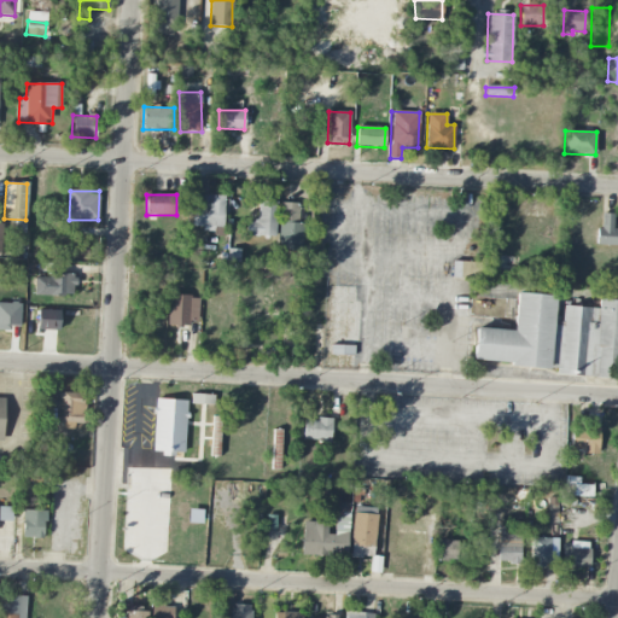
[(223,229),(225,196),(208,196),(208,200),(193,200),(193,226),(203,227),(203,229),(223,229)]
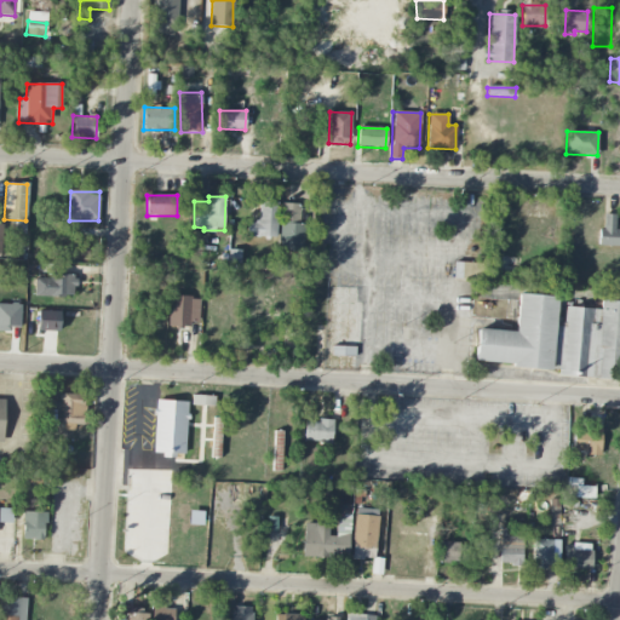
[(276,237),(277,202),(259,201),(258,222),(252,220),(251,236),(276,237)]
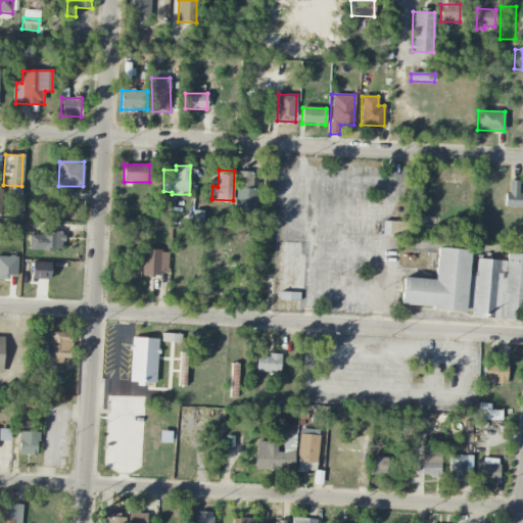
[(253,173),(238,172),(237,211),(255,212),(256,189),(252,188),(253,173)]
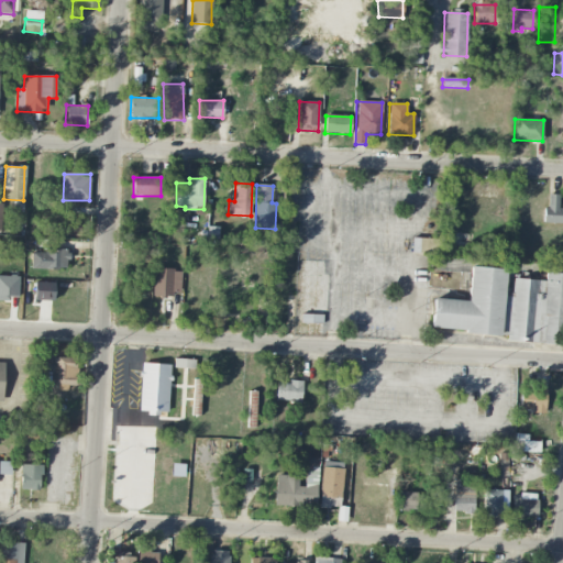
[(562,209),(558,209),(559,195),(545,195),(545,223),(562,223),(562,209)]
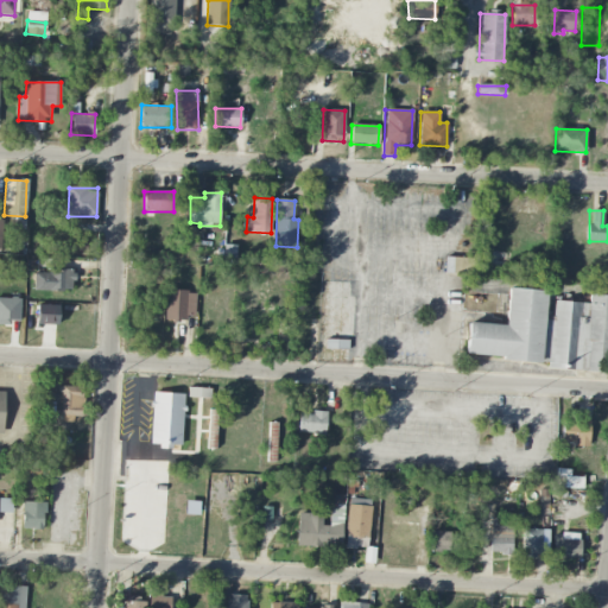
[(235,265),(236,246),(225,245),(223,264),(235,265)]
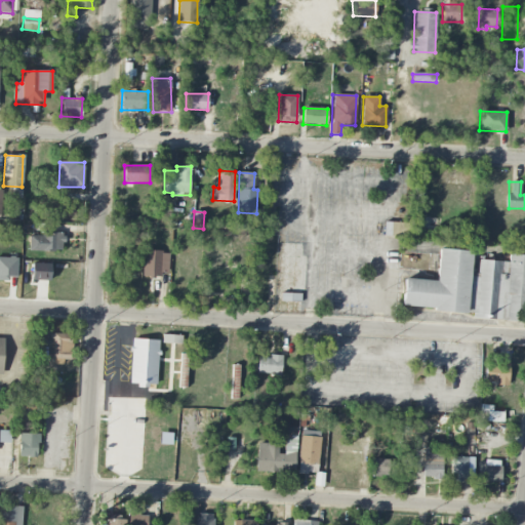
[(384,237),(408,238),(409,223),(385,223),(384,237)]
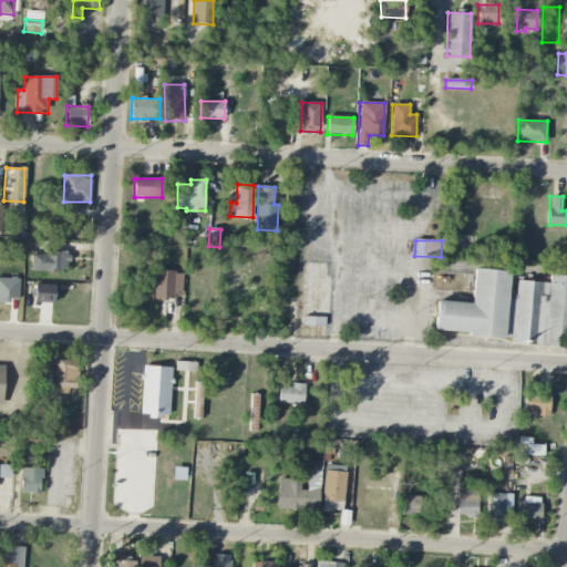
[(69,251),(44,250),(44,255),(31,255),(31,270),(68,271),(69,251)]
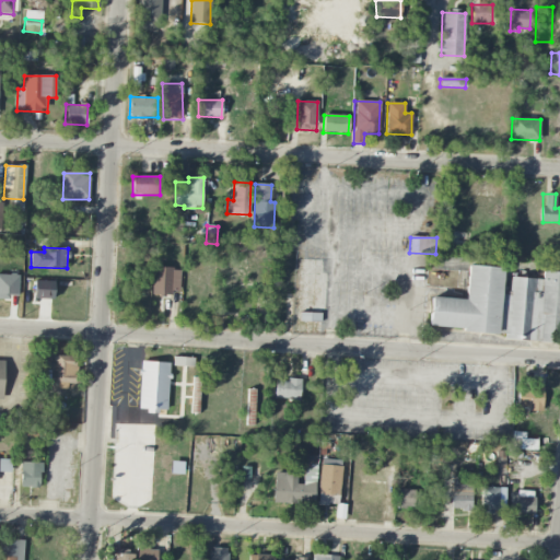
[(465,300),(430,298),(428,328),(504,334),(504,339),(559,343),(559,333),(559,272),(543,271),(541,279),(509,277),(508,292),(501,291),(502,268),(467,266),(465,300)]
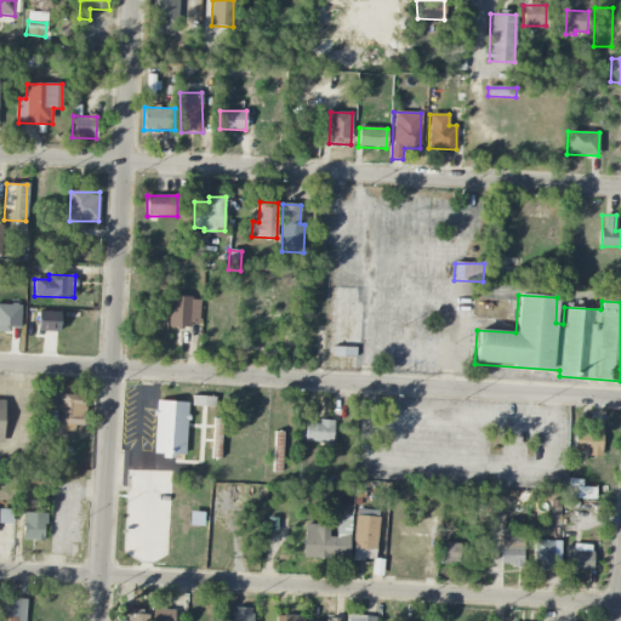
[(199,328),(200,298),(170,296),(169,325),(199,328)]
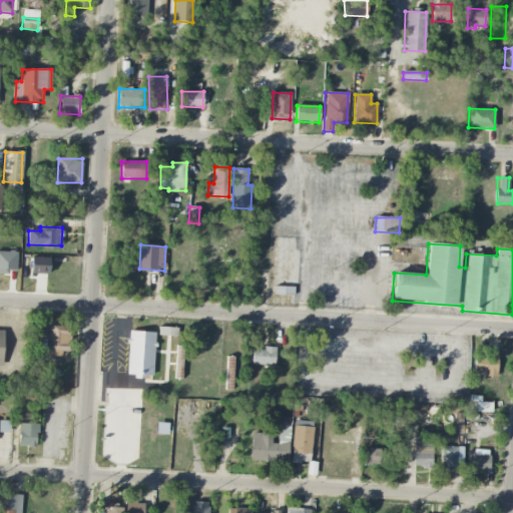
[(0,249),(0,273),(16,274),(17,250),(0,249)]
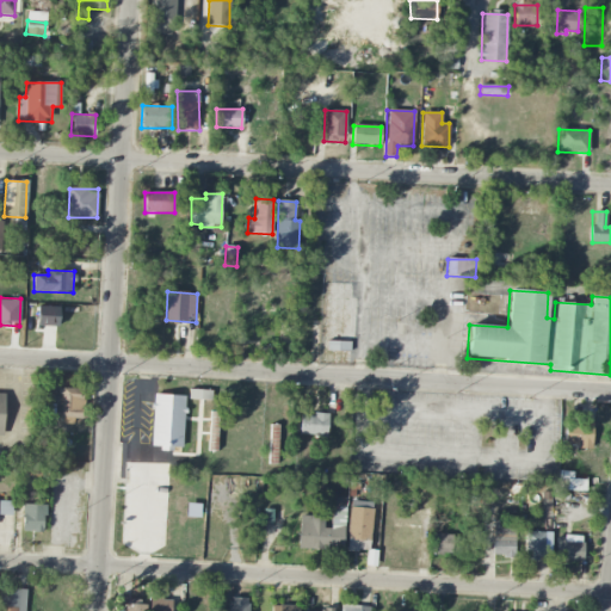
[(59,307),(37,307),(36,326),(59,327),(59,307)]
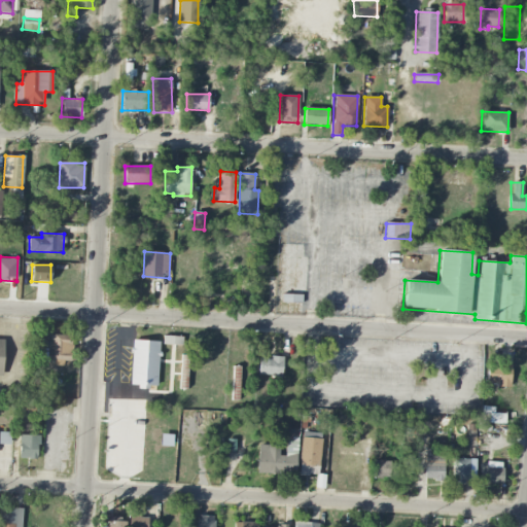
[(302,295),(282,294),(282,302),(302,303),(302,295)]
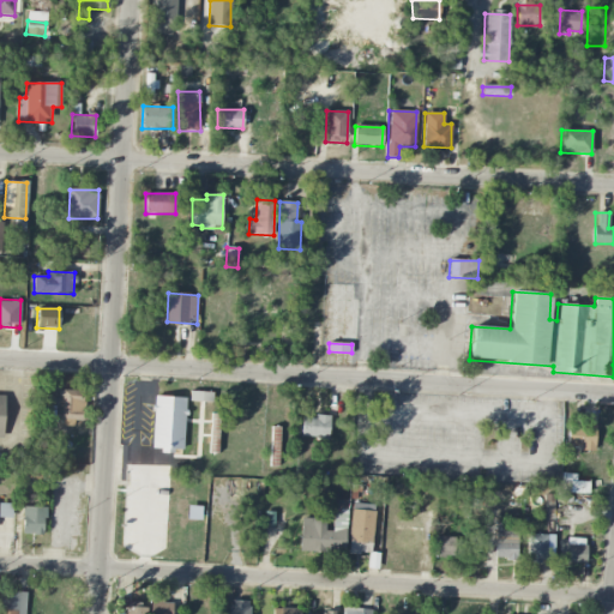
[(83,425),(84,391),(60,390),(59,423),(83,425)]
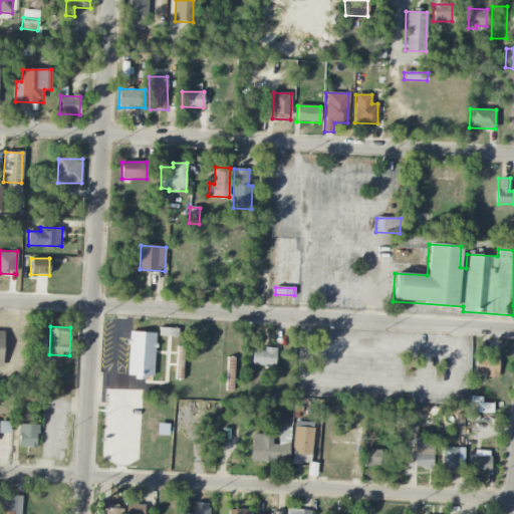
[(159,336),(178,336),(178,328),(159,328),(159,336)]
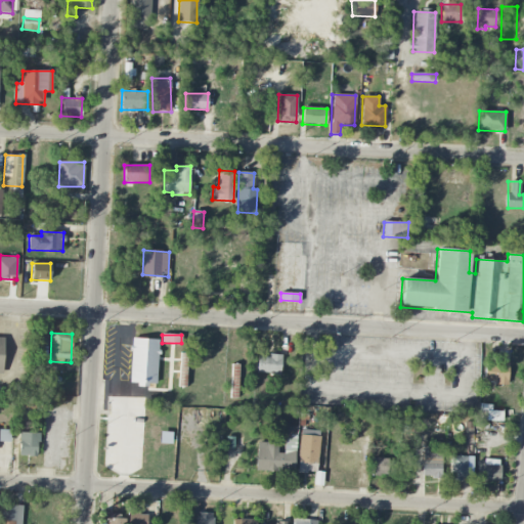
[(130,383),(157,384),(159,339),(131,339),(130,383)]
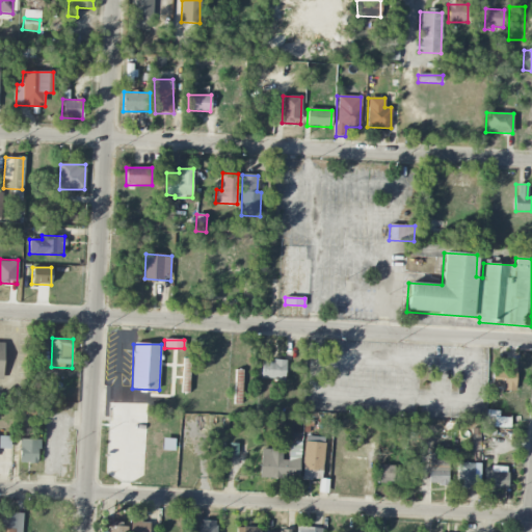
[(285,380),(286,361),(262,360),(261,379),(285,380)]
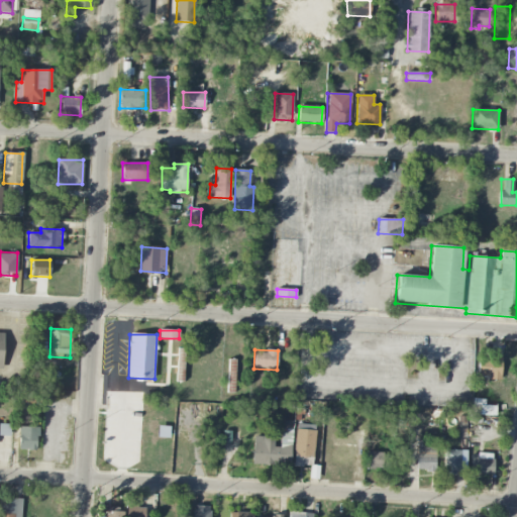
[(501,379),(501,358),(478,357),(478,378),(501,379)]
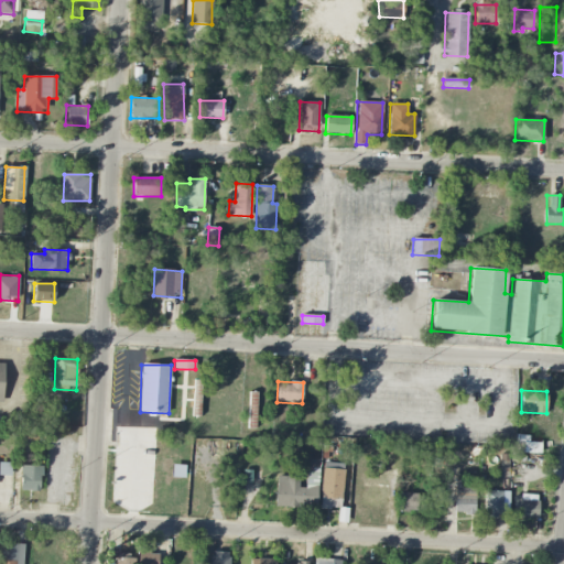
[(256,429),(257,392),(249,392),(248,429),(256,429)]
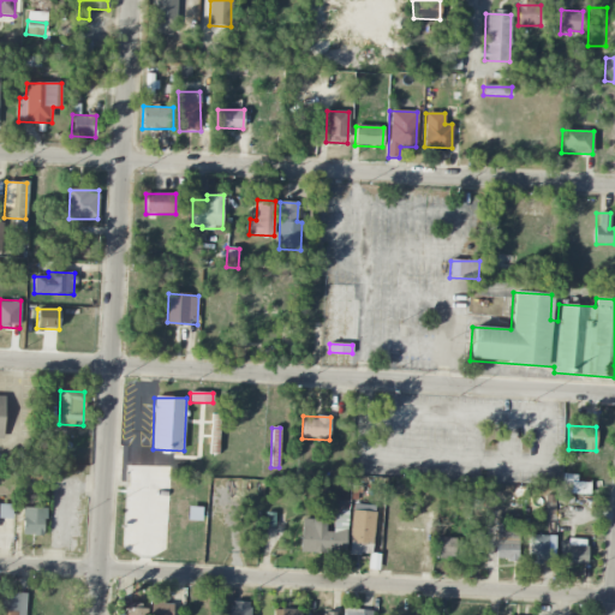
[(589,494),(589,483),(577,483),(577,479),(566,479),(566,494),(589,494)]
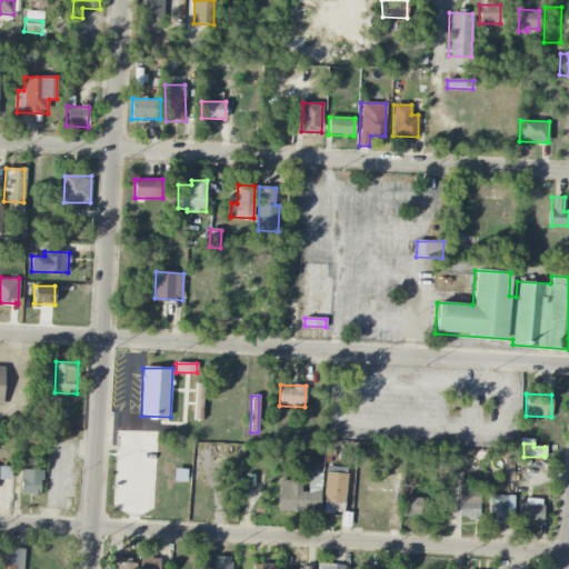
[(0,479),(10,480),(11,467),(0,467),(0,479)]
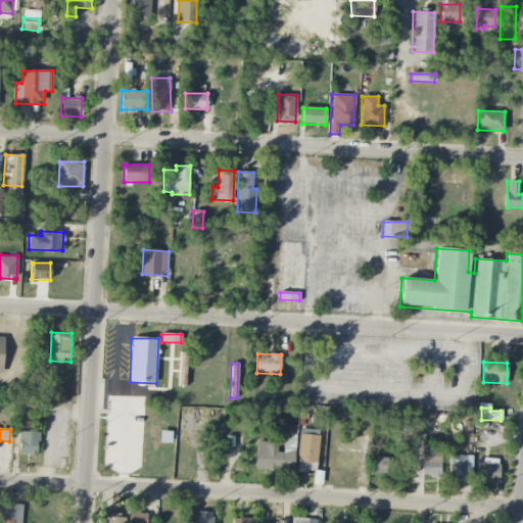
[(306,472),(306,471),(317,471),(318,429),(298,429),(297,472),(306,472)]
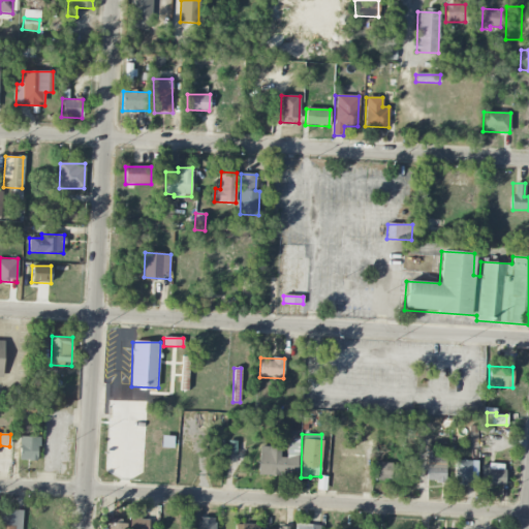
[(19,460),(37,461),(38,437),(20,437),(19,460)]
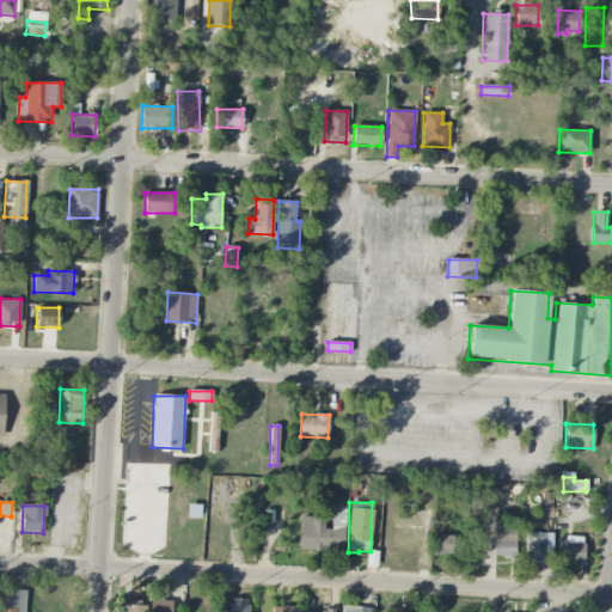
[(299,550),(344,550),(346,509),(332,509),(331,530),(324,528),(324,518),(299,518),(299,550)]
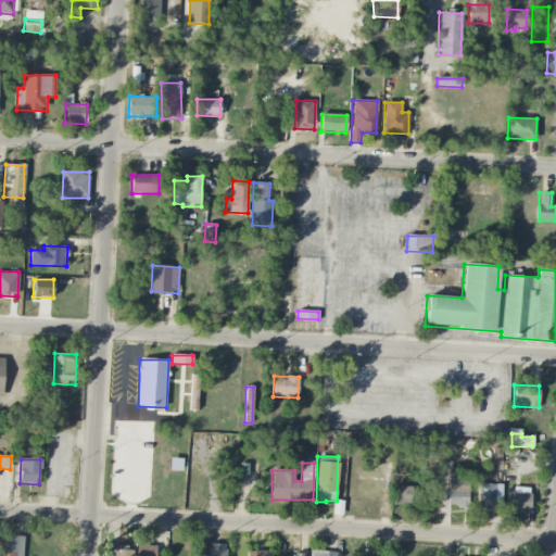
[(383,501),(384,480),(375,480),(375,476),(356,476),(355,500),(383,501)]
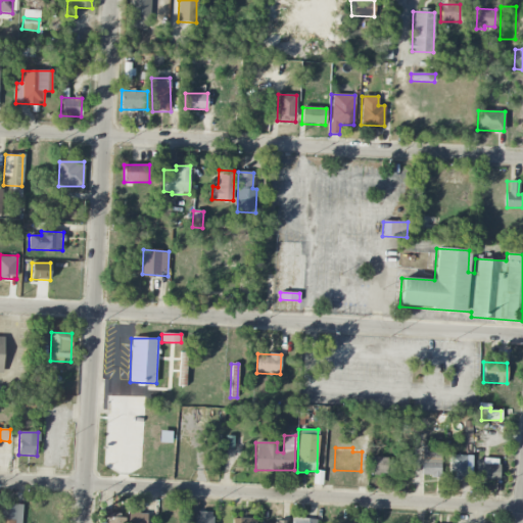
[(390,458),(380,458),(380,453),(371,453),(371,473),(389,474),(390,458)]
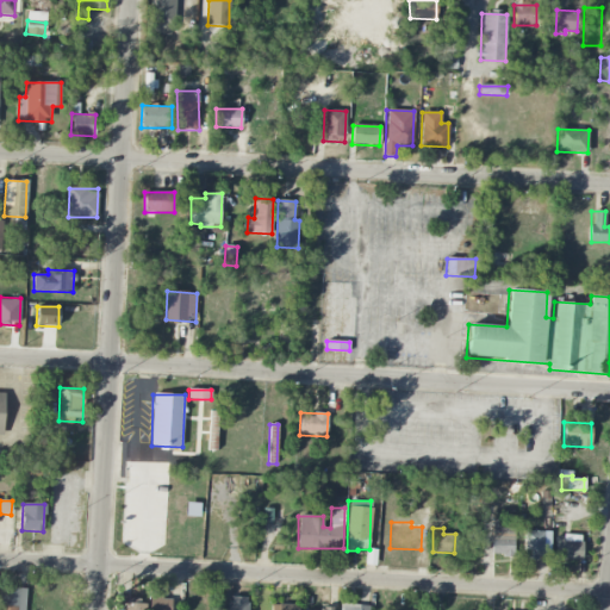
[(514,528),(493,528),(492,555),(512,556),(514,528)]
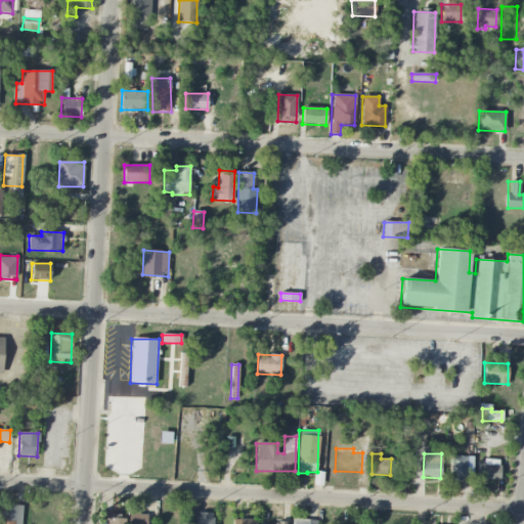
[(467,456),(451,455),(450,480),(467,480),(467,456)]
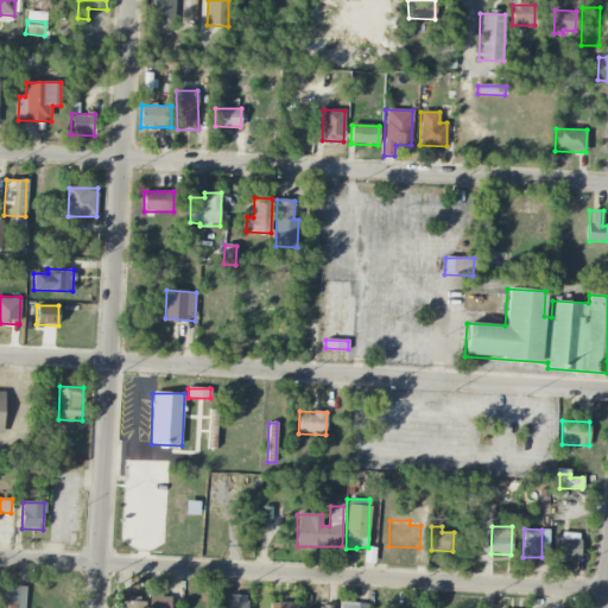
[(580,534),(553,533),(552,558),(580,558),(580,534)]
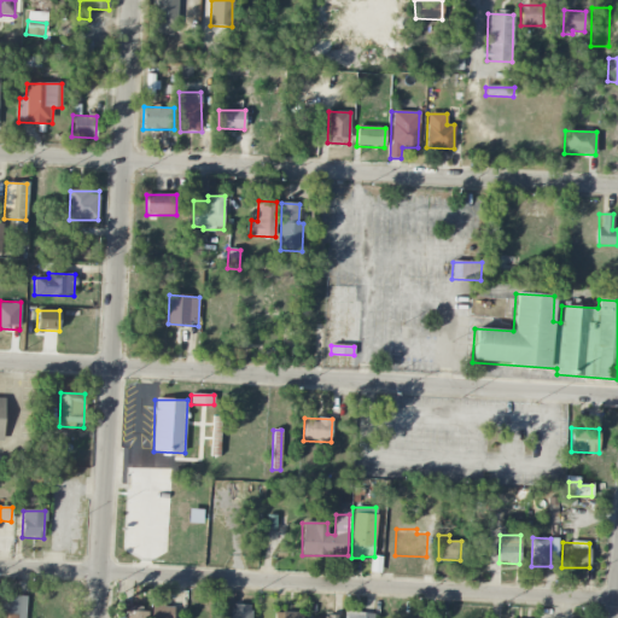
[(25,617),(27,596),(0,595),(0,596),(0,617),(25,617)]
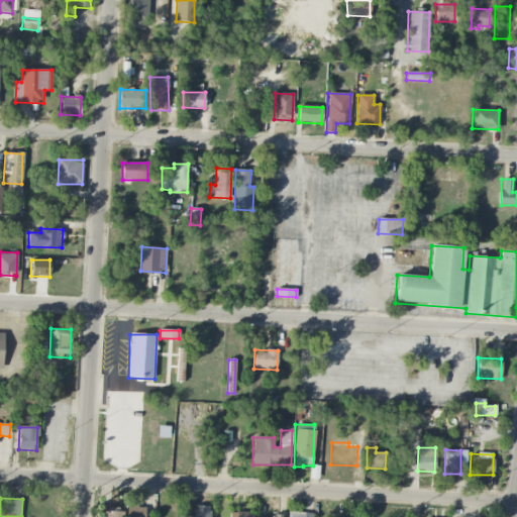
[(209,516),(210,507),(193,506),(192,516),(209,516)]
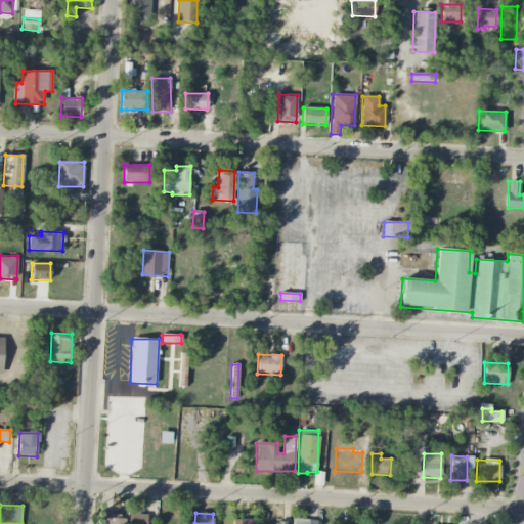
[(128,523),(145,523),(146,515),(128,514),(128,523)]
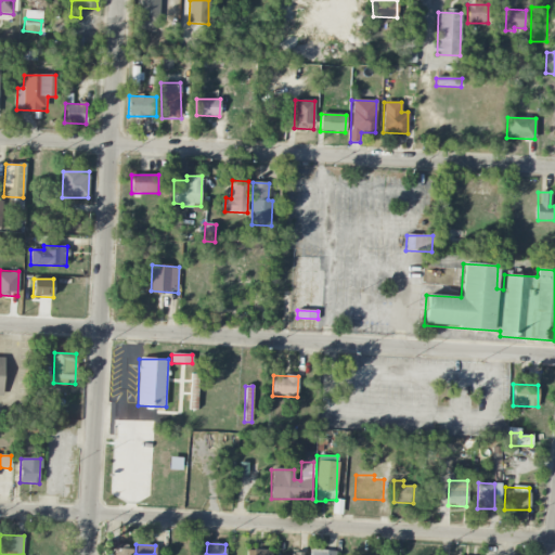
[(131,554),(132,545),(114,545),(113,554),(131,554)]
